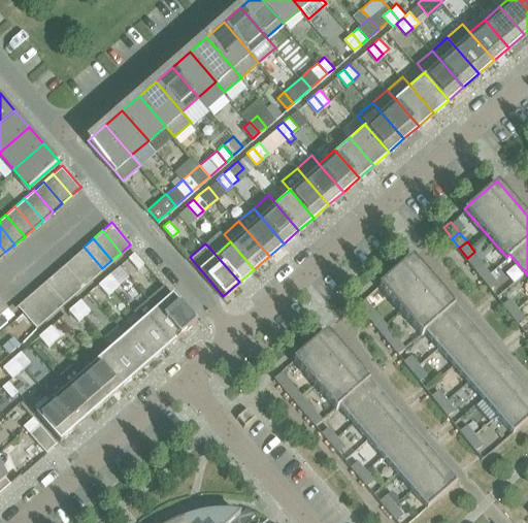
[(84,247),(74,255),(93,276),(102,268),(84,247)]
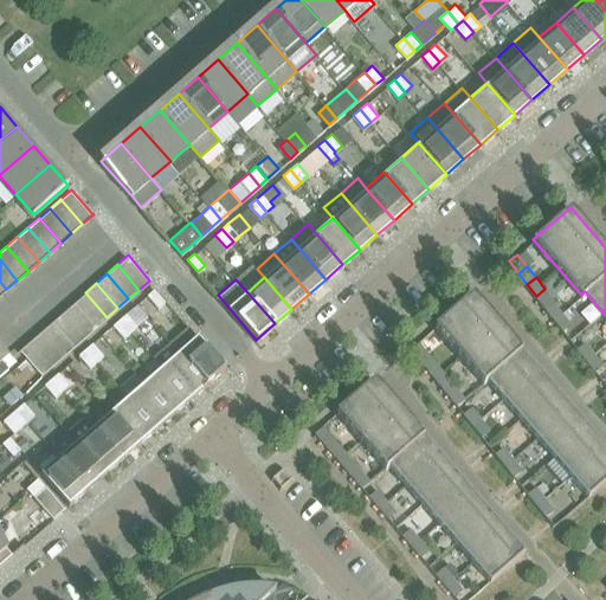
[(154,288),(147,294),(159,305),(166,300),(154,288)]
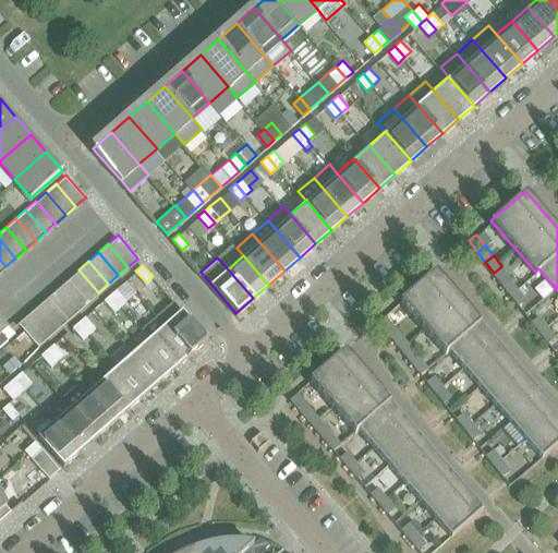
[(501,283),(510,276),(501,266),(494,273),(501,283)]
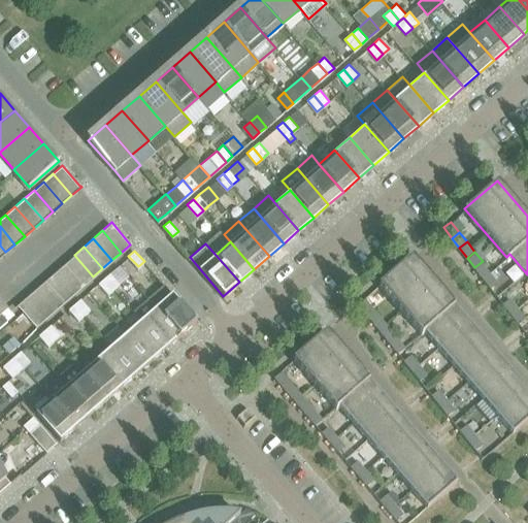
[(74,255),(64,263),(84,285),(93,276),(74,255)]
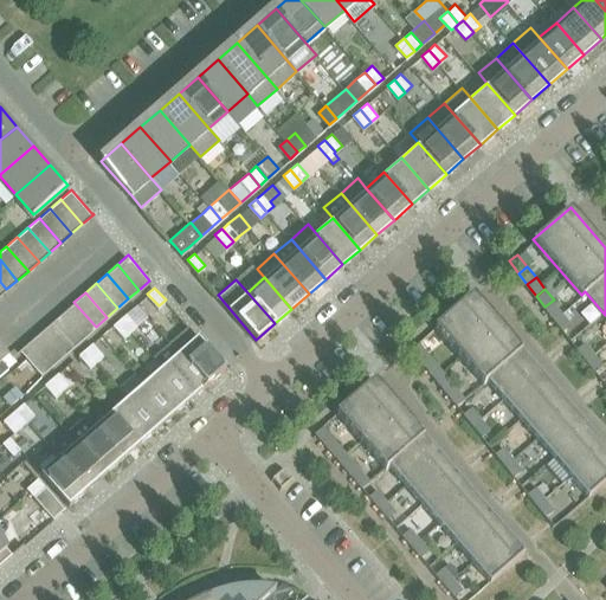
[(487,376),(588,494),(605,477),(605,445),(472,292),(436,324),(483,380),(487,376)]
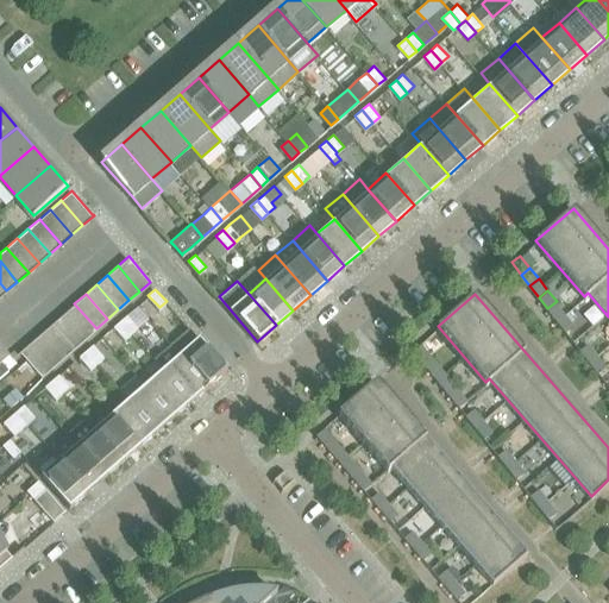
[(547,308),(557,319),(565,313),(557,301),(547,308)]
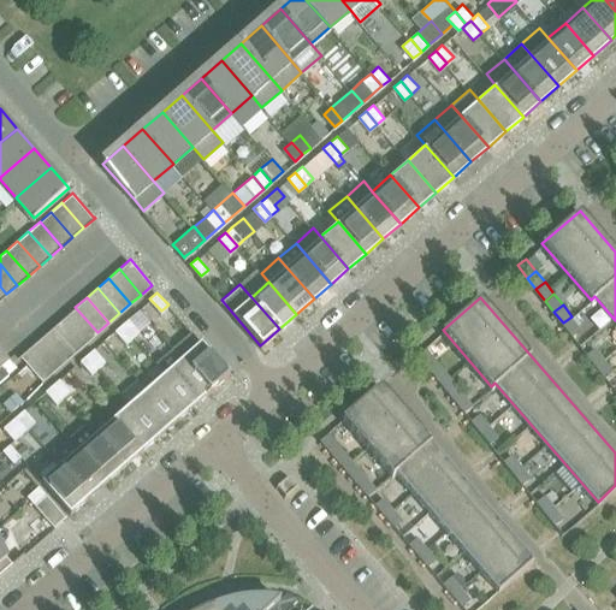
[(75,307),(64,317),(87,342),(98,332),(75,307)]
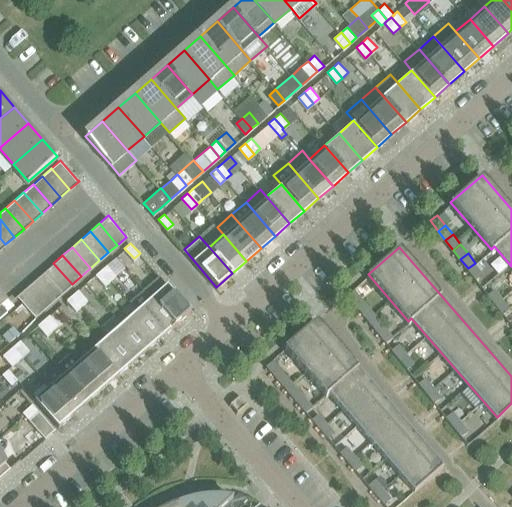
[(53,263),(44,270),(63,292),(72,284),(53,263)]
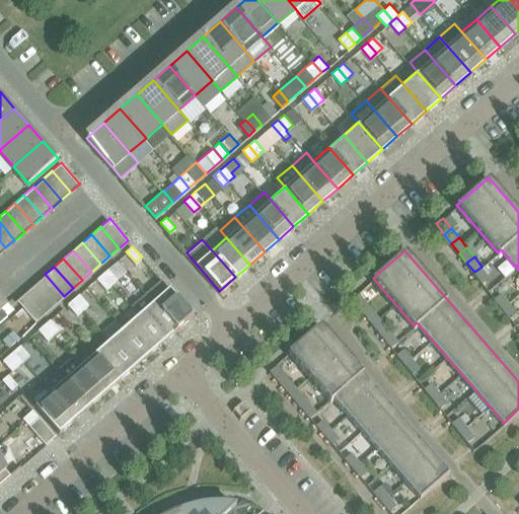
[(108,267),(102,272),(112,282),(118,277),(108,267)]
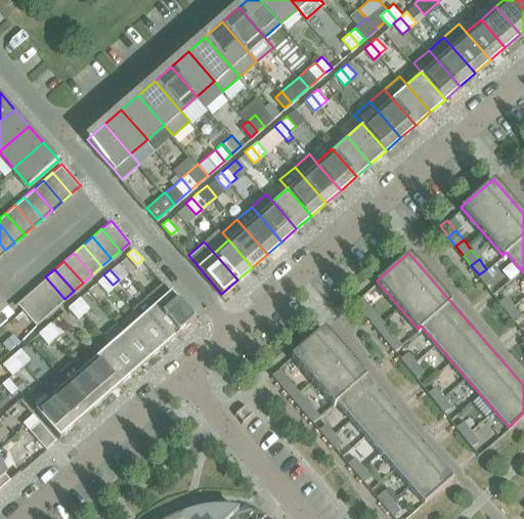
[(494,278),(486,269),(479,274),(486,285),(494,278)]
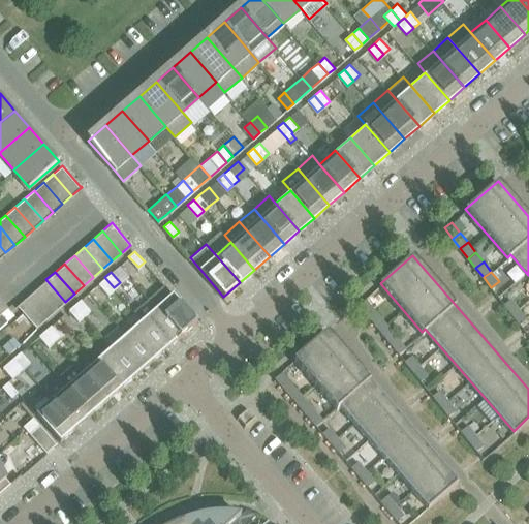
[(114,287),(104,277),(98,282),(109,294),(114,287)]
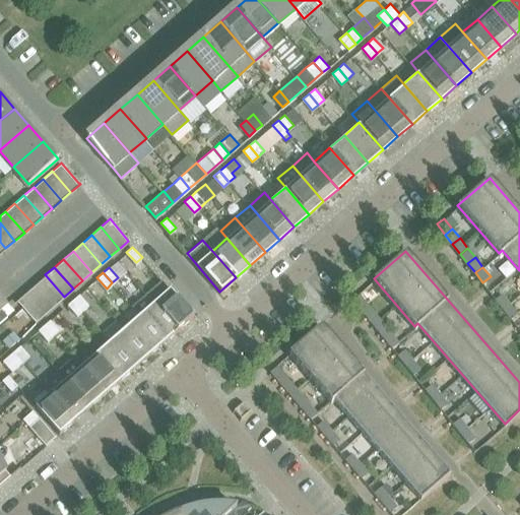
[(45,274),(36,282),(55,305),(64,297),(45,274)]
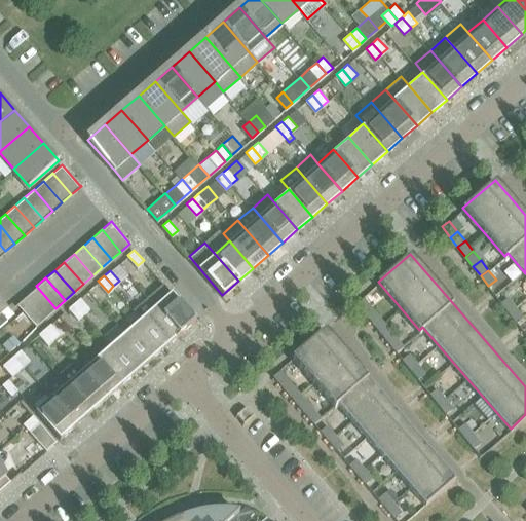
[(163,282),(148,295),(180,332),(195,319),(163,282)]
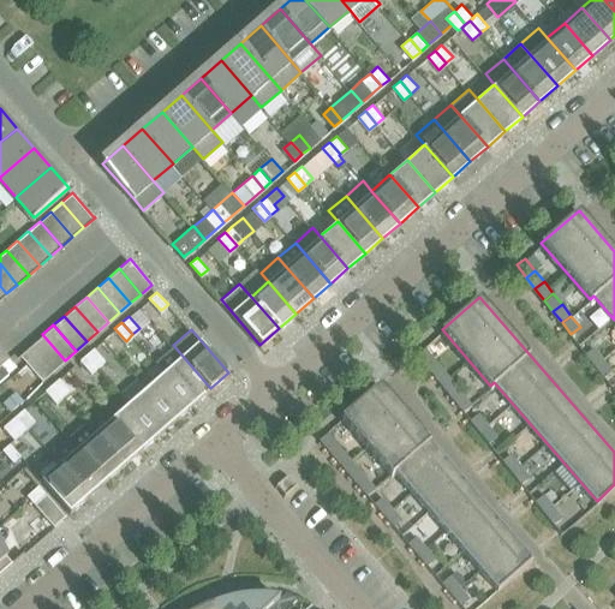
[(42,334),(31,344),(54,369),(65,360),(42,334)]
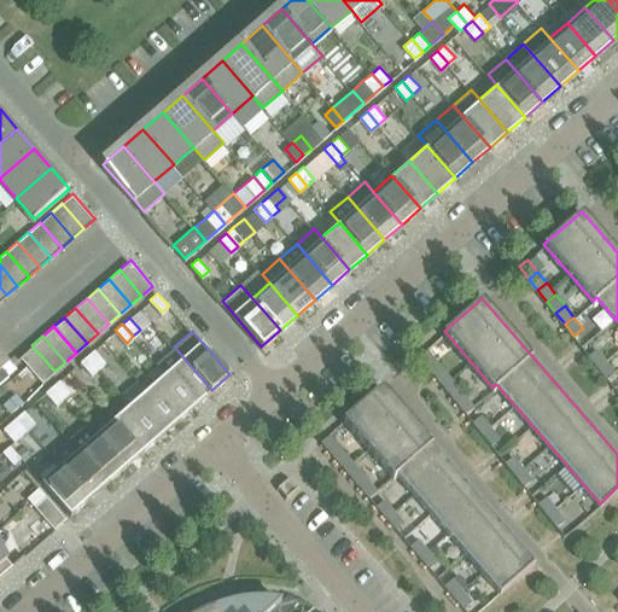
[(31,345),(21,355),(22,356),(42,380),(54,371),(31,345)]
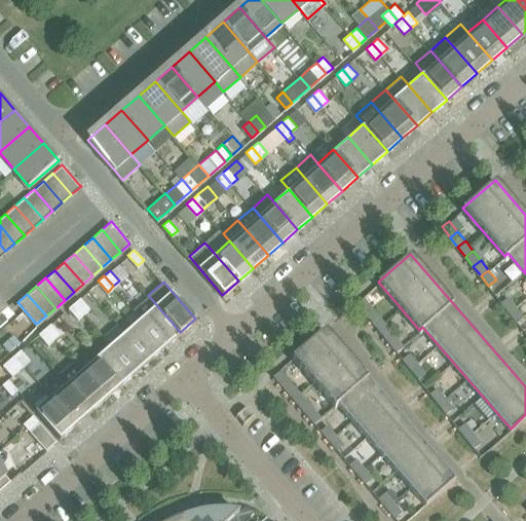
[(355,300),(365,311),(372,305),(364,294),(355,300)]
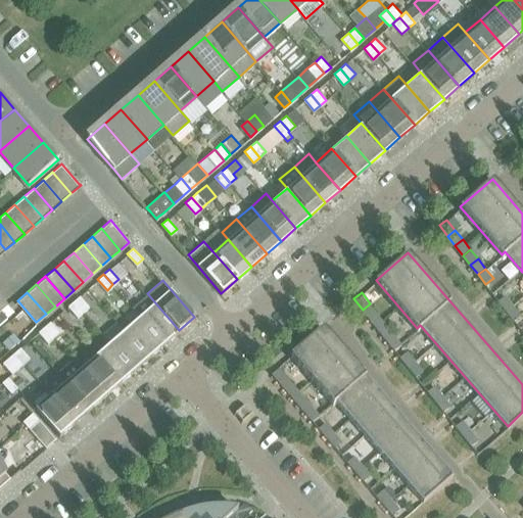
[(132,307),(140,316),(163,343),(179,330),(147,293),(132,307)]
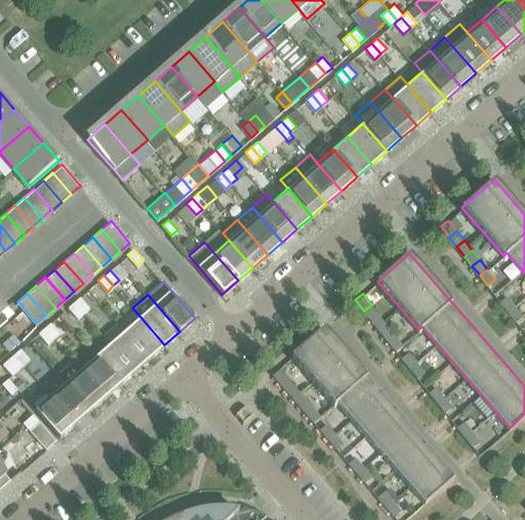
[(499,301),(508,310),(515,304),(507,294),(499,301)]
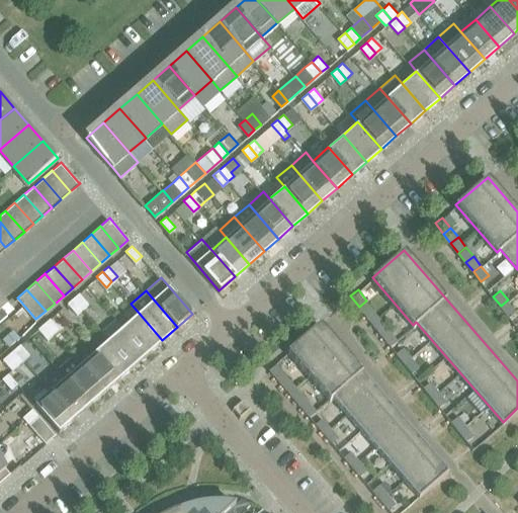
[(79,291),(73,296),(82,308),(88,302),(79,291)]
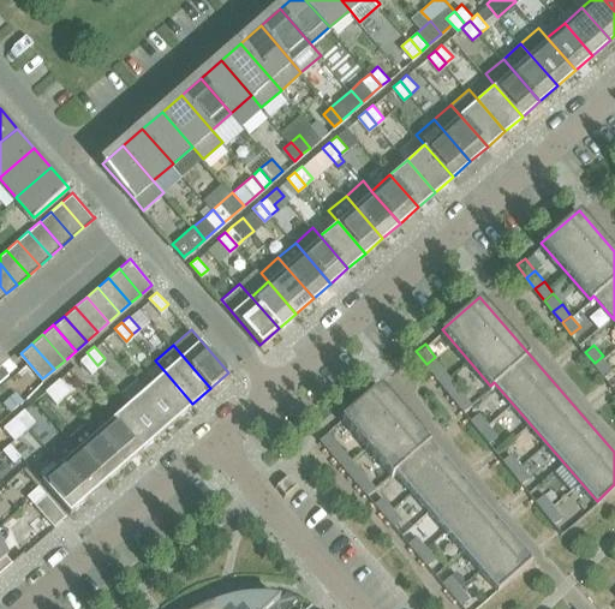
[(97,365),(87,352),(79,358),(91,371),(97,365)]
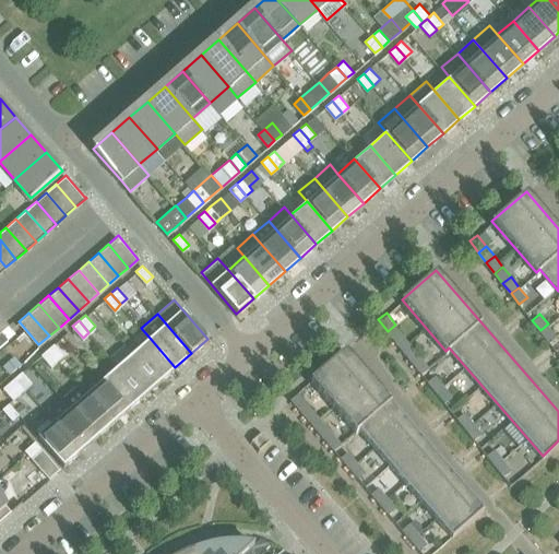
[(548,323),(540,330),(548,341),(557,334),(548,323)]
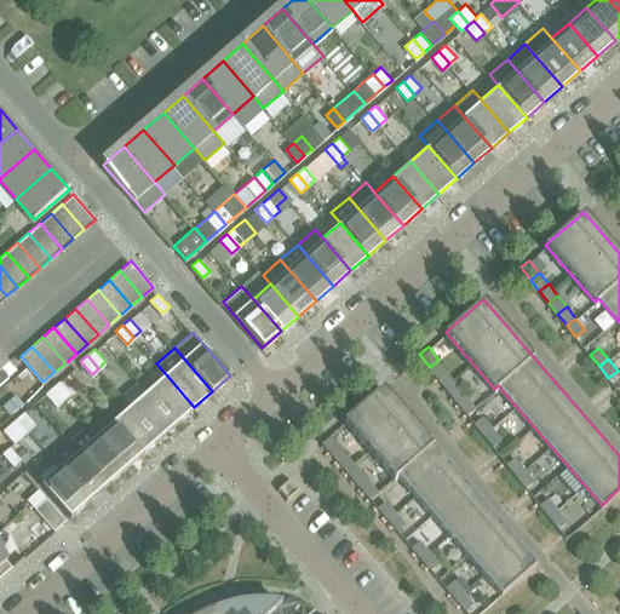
[(430,367),(440,378),(448,371),(438,360),(430,367)]
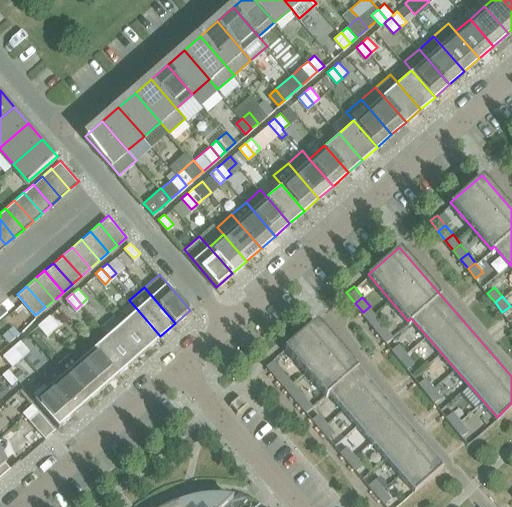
[(363,312),(370,322),(378,316),(370,306),(363,312)]
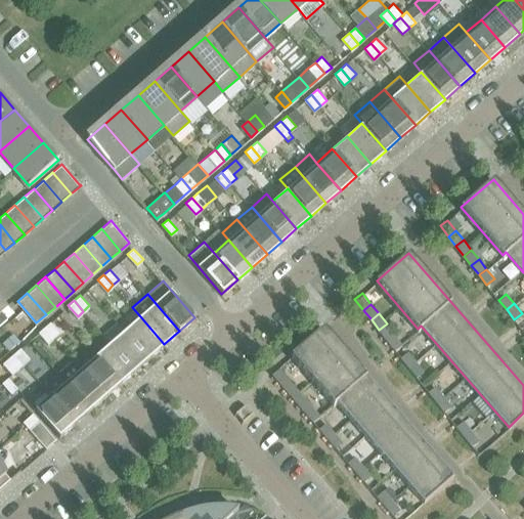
[(140,316),(126,330),(149,357),(164,344),(140,316)]
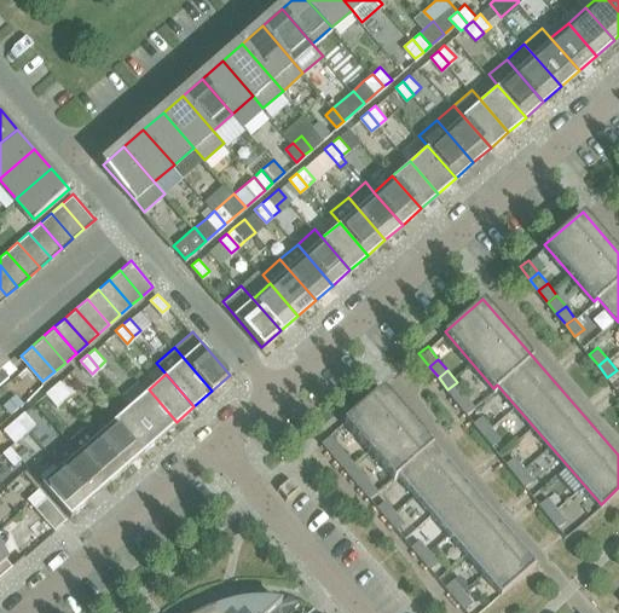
[(59,379),(52,385),(63,398),(70,392),(59,379)]
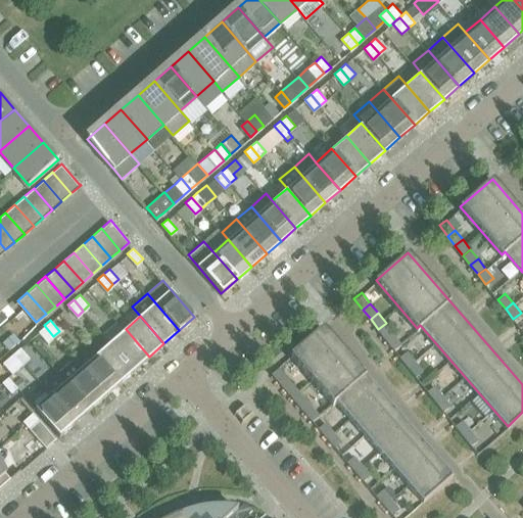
[(378,329),(386,338),(393,332),(386,323),(378,329)]
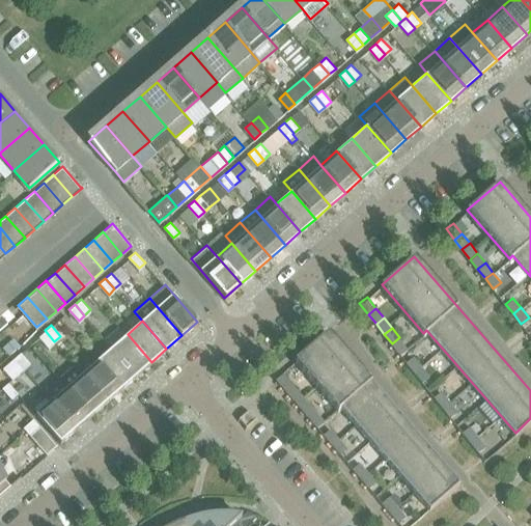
[(54,341),(45,330),(38,335),(49,347),(54,341)]
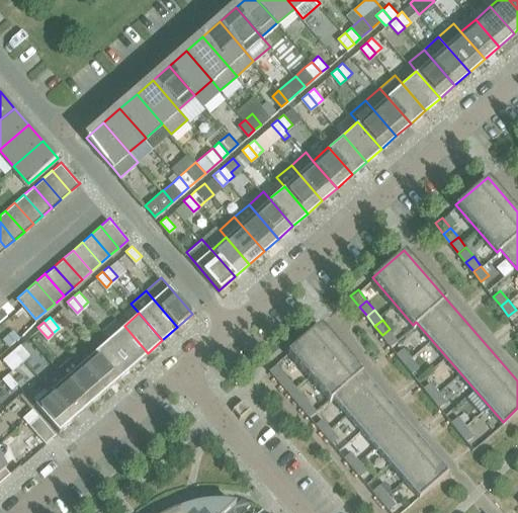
[(333,396),(419,495),(448,469),(320,323),(288,351),(330,398),(333,396)]
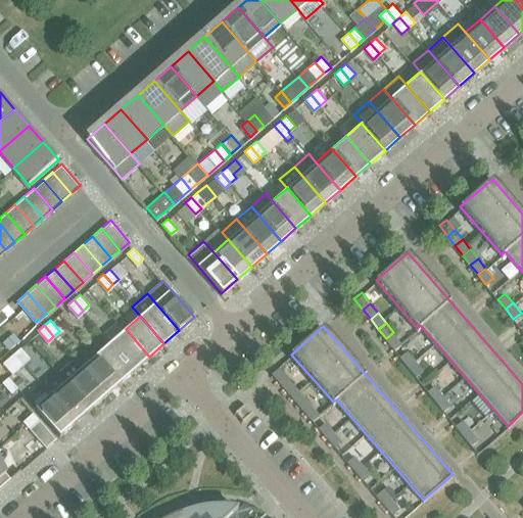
[(14,329),(3,339),(9,346),(20,337),(14,329)]
